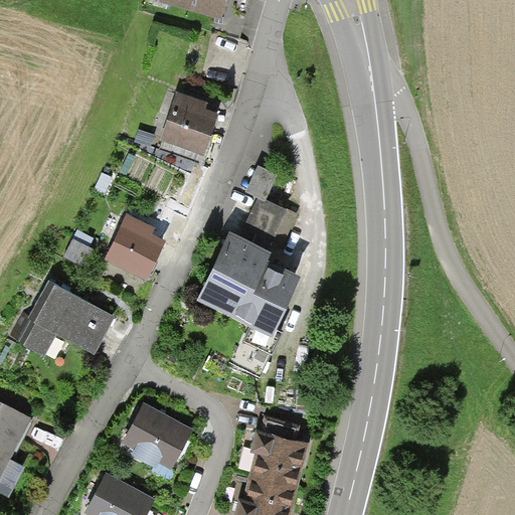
[(226,0),(161,0),(161,3),(215,21),(219,22),(226,0)]
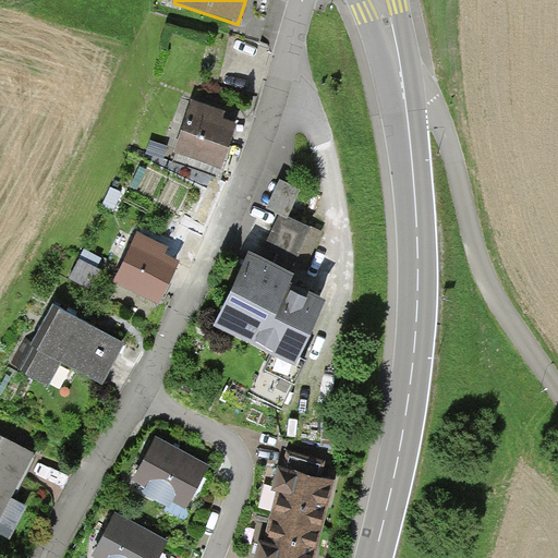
[(269,0),(245,0),(238,24),(233,23),(230,34),(256,41),(269,0)]
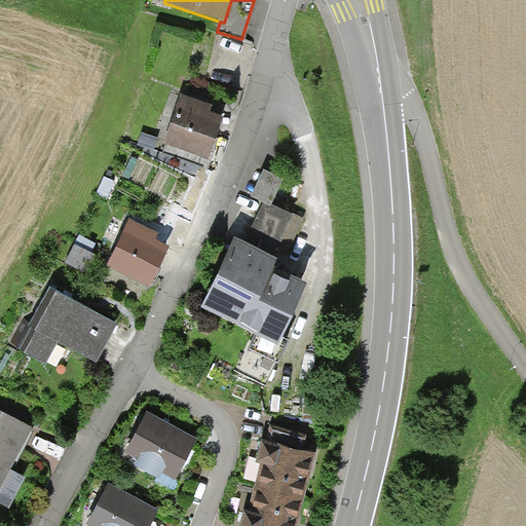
[(213,107),(181,96),(164,144),(209,159),(223,119),(211,115),(213,107)]
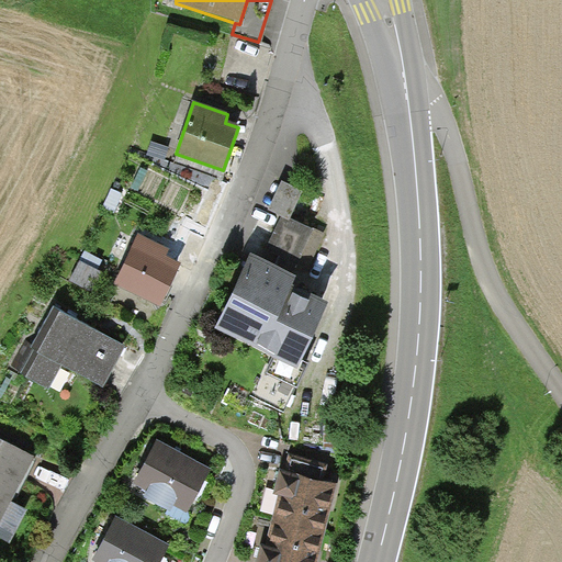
[(260,261),(253,257),(217,327),(276,356),(268,372),(295,386),(304,369),(296,366),(325,307),(292,292),(298,280),(287,276),(293,263),(307,270),(324,237),(282,217),(260,261)]
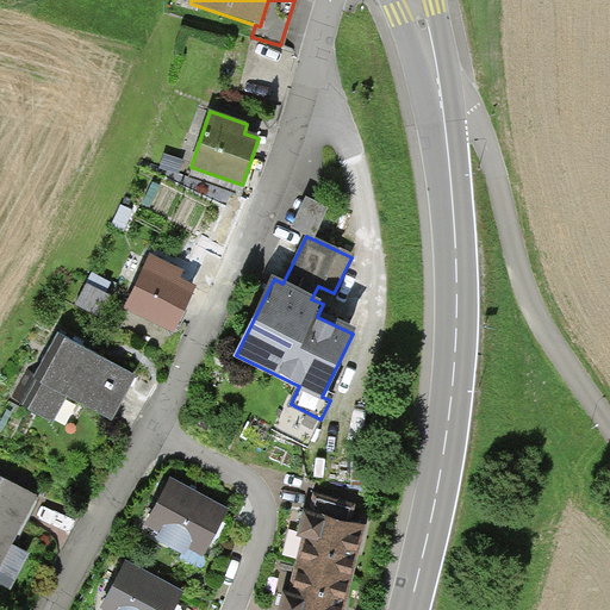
[(185,272),(153,256),(126,310),(174,332),(197,288),(181,280),(185,272)]
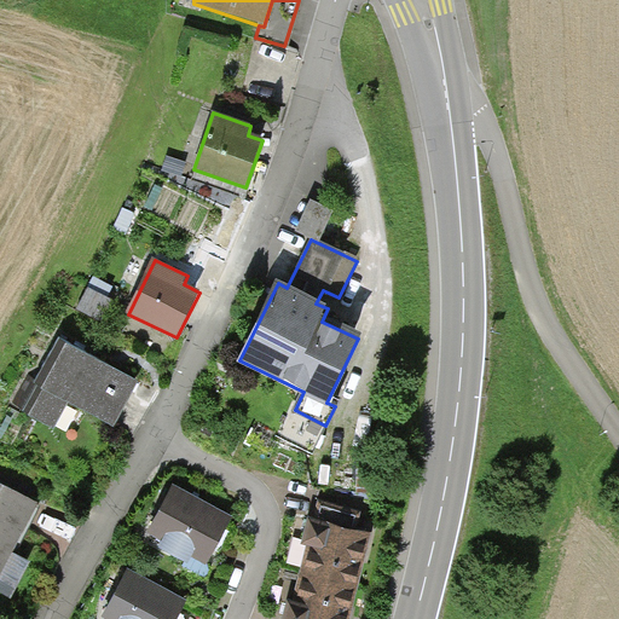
[(94,278),(77,310),(102,322),(113,301),(105,299),(111,287),(94,278)]
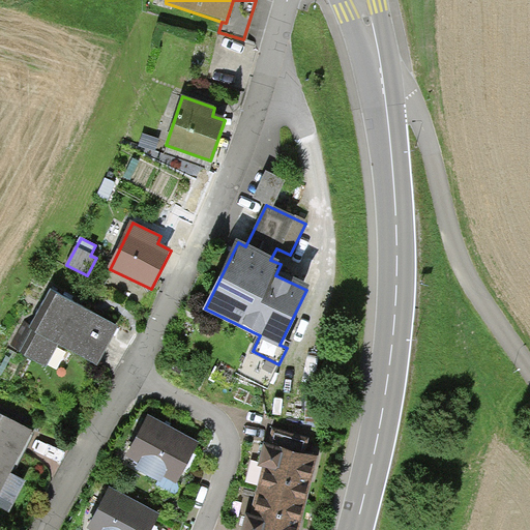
[(97,316),(52,291),(18,354),(47,370),(58,347),(95,367),(117,327),(97,316)]
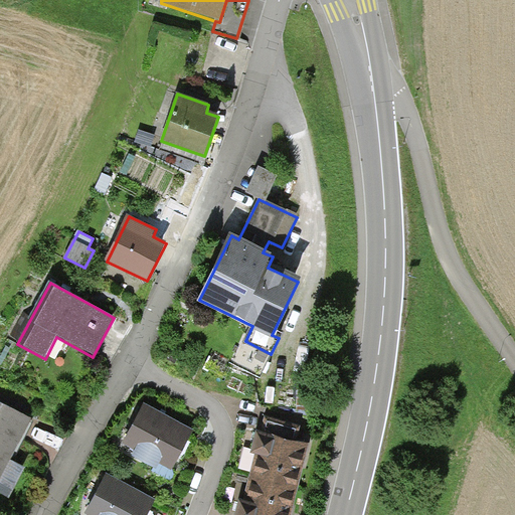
[(31,418),(0,402),(0,491),(9,495),(22,469),(9,462),(31,418)]
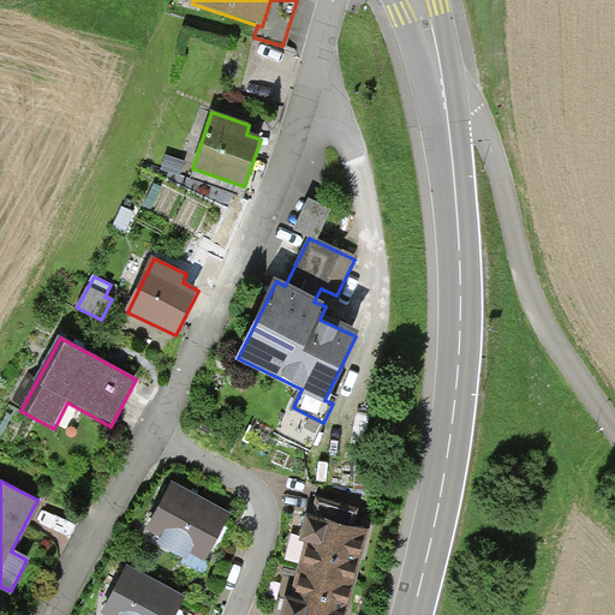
[(231,513),(173,483),(149,530),(163,537),(159,545),(185,559),(189,551),(207,561),(231,513)]
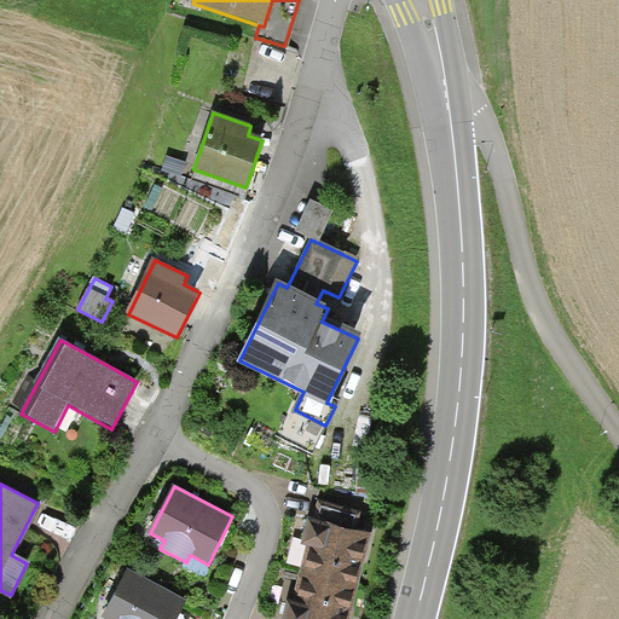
[(372,534),(308,519),(301,548),(307,549),(293,603),(288,602),(283,618),(351,618),(353,617),(368,555),(372,534)]
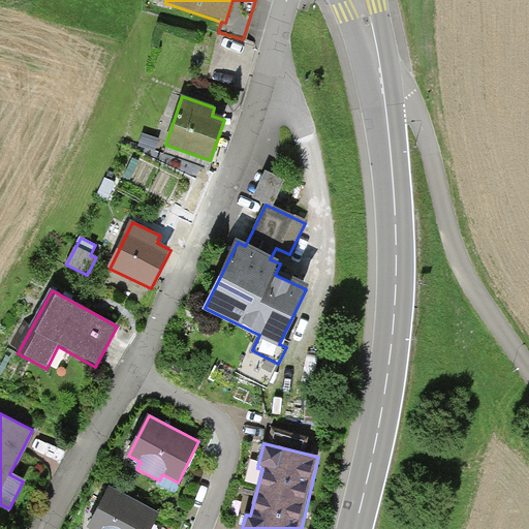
[(150,528),(159,511),(110,486),(88,528),(90,528),(150,528)]
